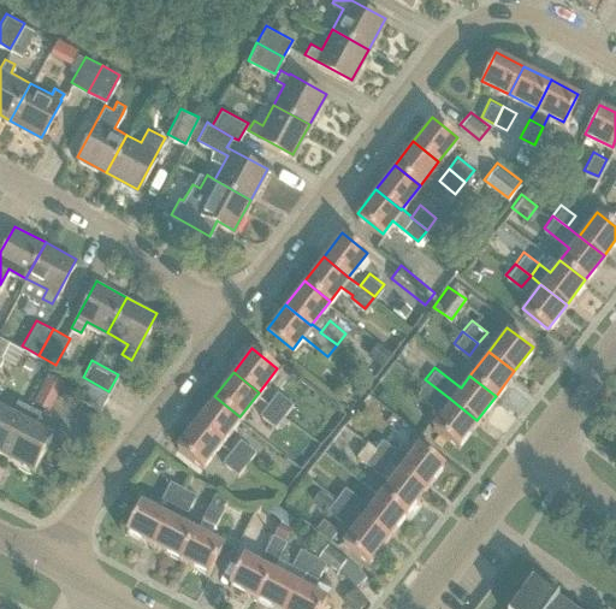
[(108,392),(80,377),(72,392),(100,407),(108,392)]
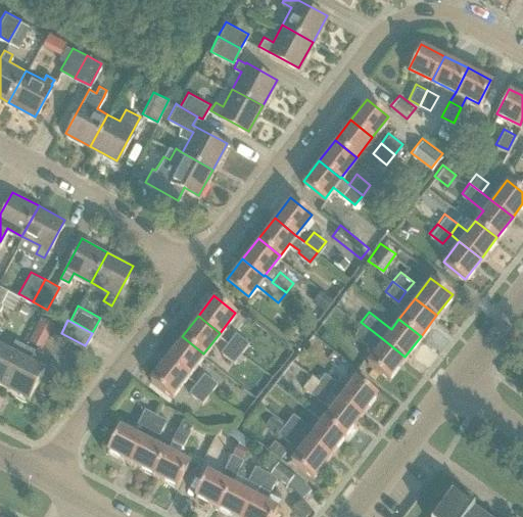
[(361,322),(353,332),(366,341),(374,332),(361,322)]
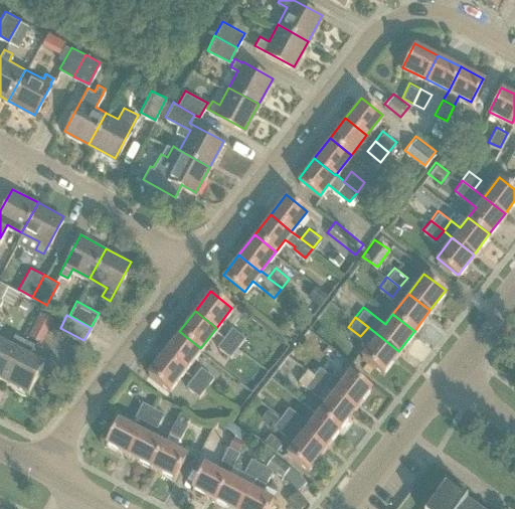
[(224,334),(237,344),(245,334),(231,324),(224,334)]
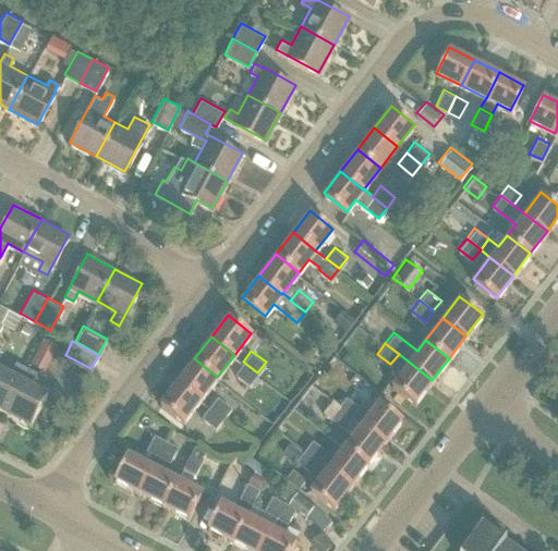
[(194,358),(177,380),(201,399),(217,377),(194,358)]
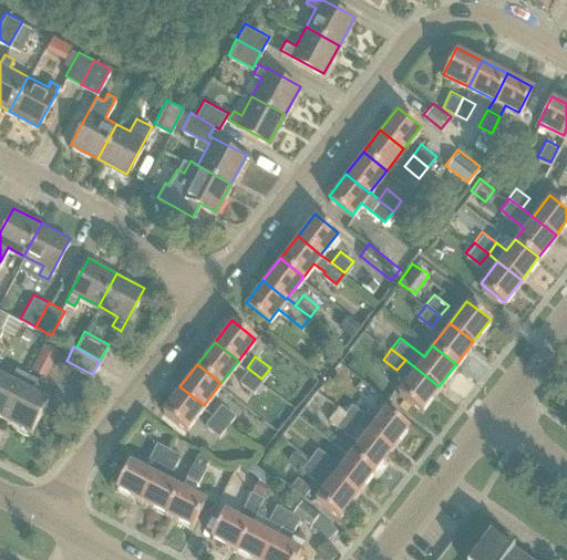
[(0,416),(2,418),(27,372),(16,366),(9,379),(0,373),(0,416)]
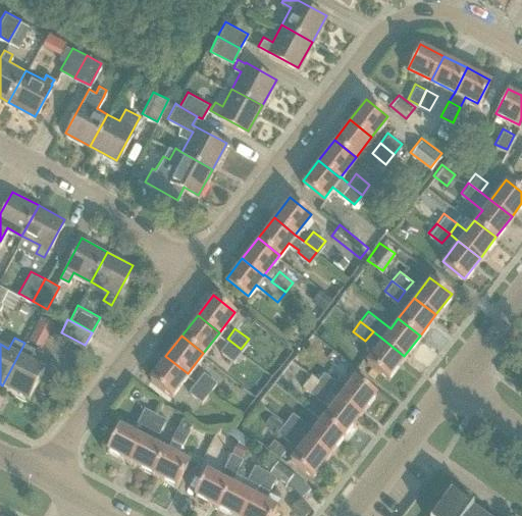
[(241,349),(227,339),(219,349),(232,359),(241,349)]
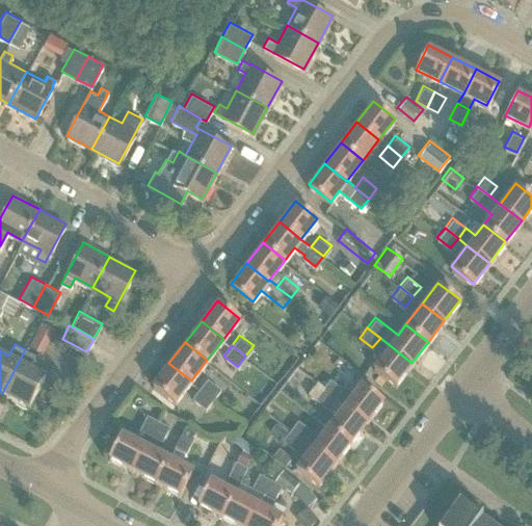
[(395,384),(411,363),(390,345),(373,366),(395,384)]
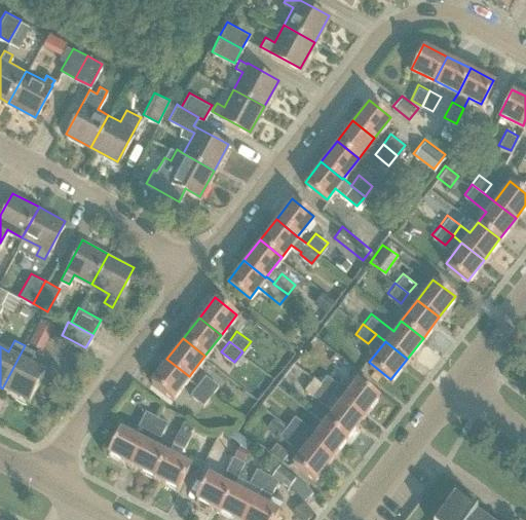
[(25,345),(2,388),(28,402),(44,370),(29,362),(34,350),(25,345)]
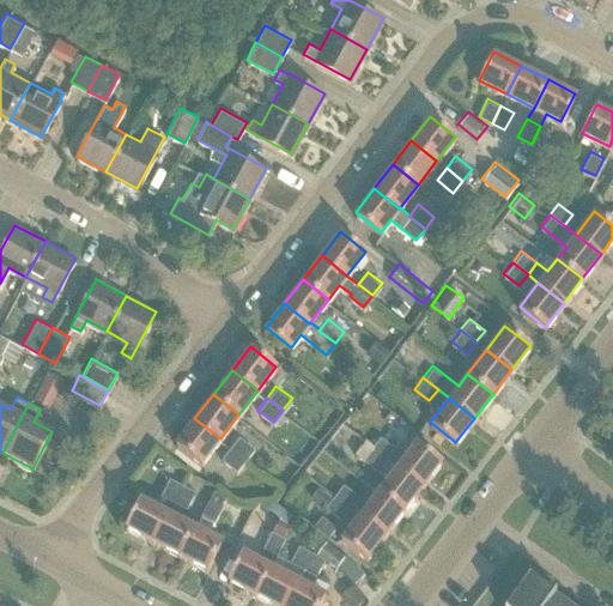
[(201,462),(220,438),(194,418),(176,442),(201,462)]
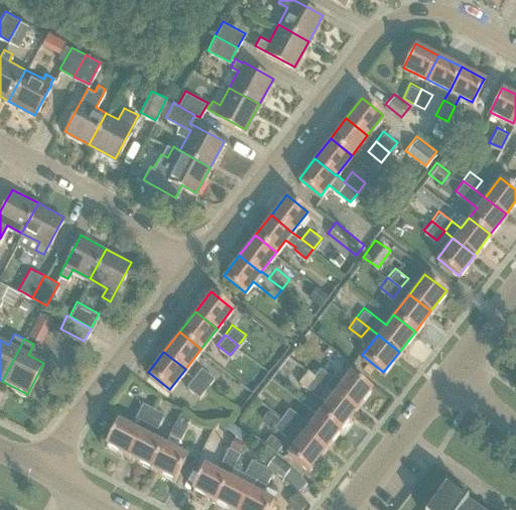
[(201,365),(194,375),(206,385),(214,375),(201,365)]
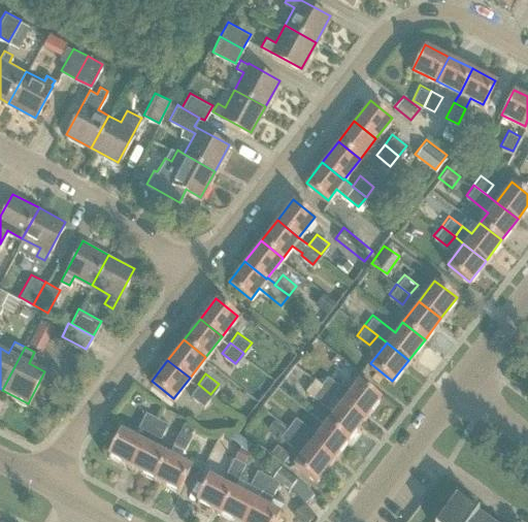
[(320,384),(333,394),(364,418),(380,396),(358,380),(350,391),(327,373),(320,384)]
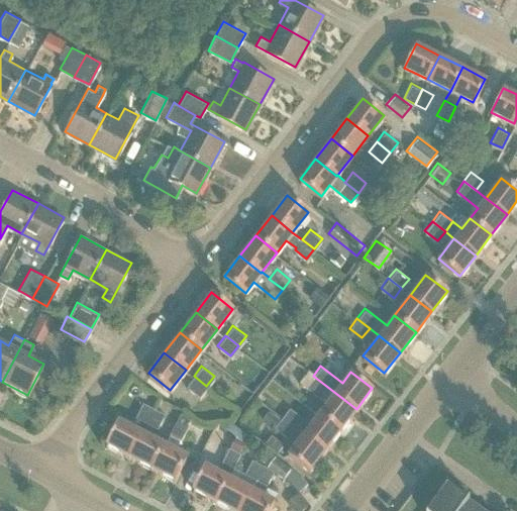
[(206,386),(194,376),(186,385),(199,396),(205,388),(206,386)]
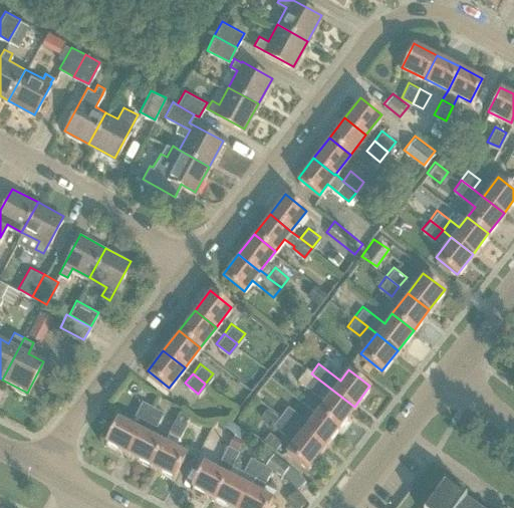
[(324,384),(311,373),(303,383),(317,394),(324,384)]
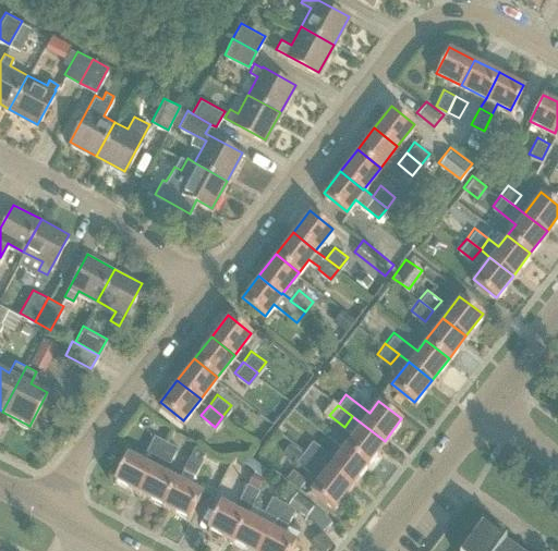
[(367,463),(385,441),(361,424),(344,444),(367,463)]
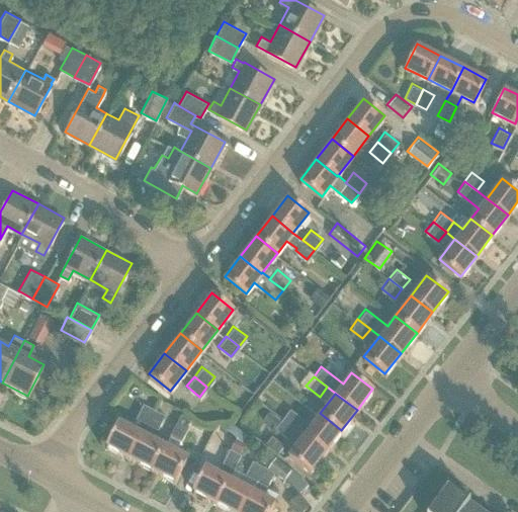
[(147,422),(154,408),(143,402),(136,417),(147,422)]
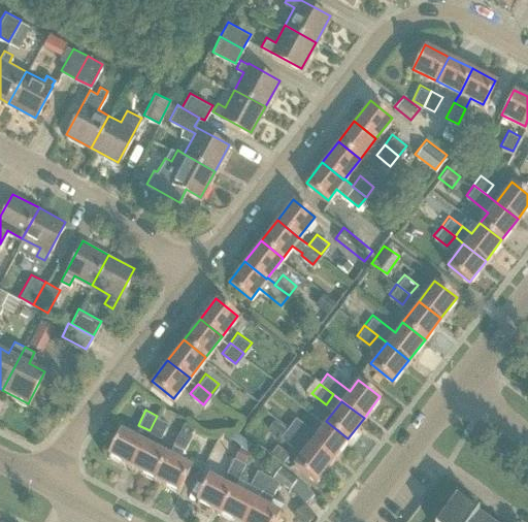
[(308,425),(295,415),(288,424),(301,434),(308,425)]
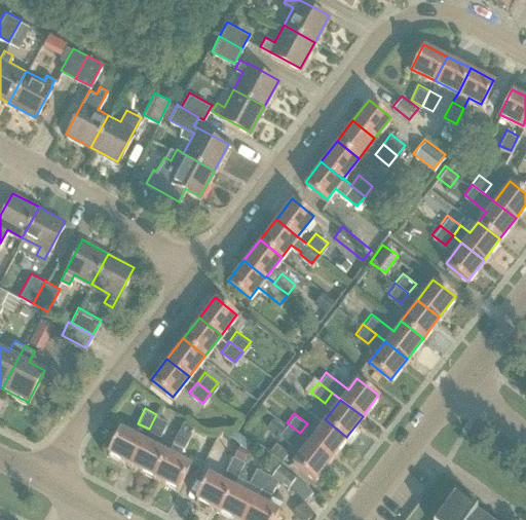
[(167,419),(156,414),(149,429),(159,434),(167,419)]
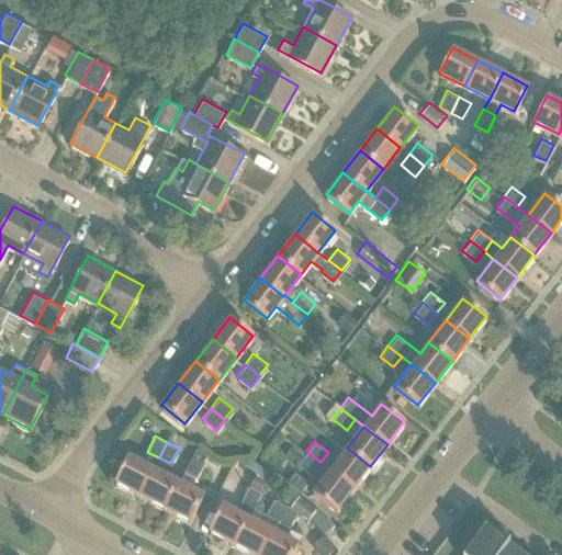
[(353,488),(370,466),(347,448),(329,469),(353,488)]
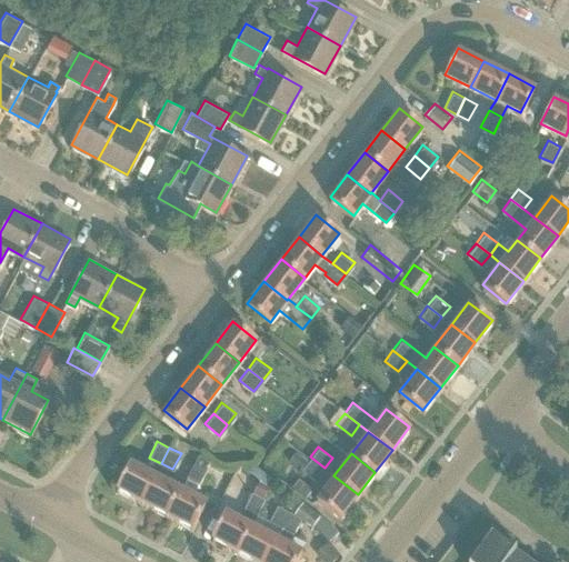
[(325,468),(310,457),(301,468),(316,479),(325,468)]
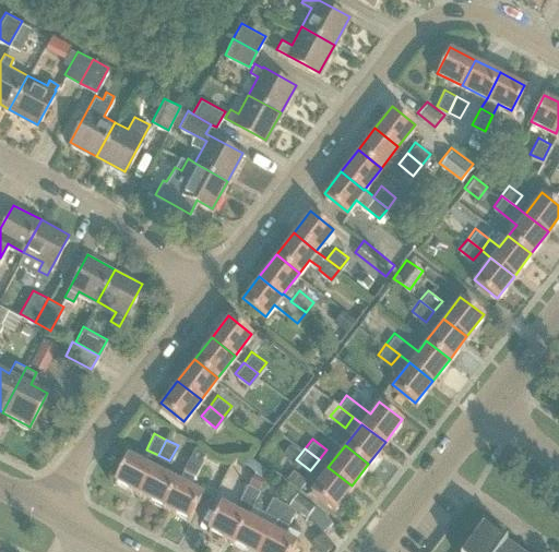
[(202,458),(190,452),(181,468),(194,475),(202,458)]
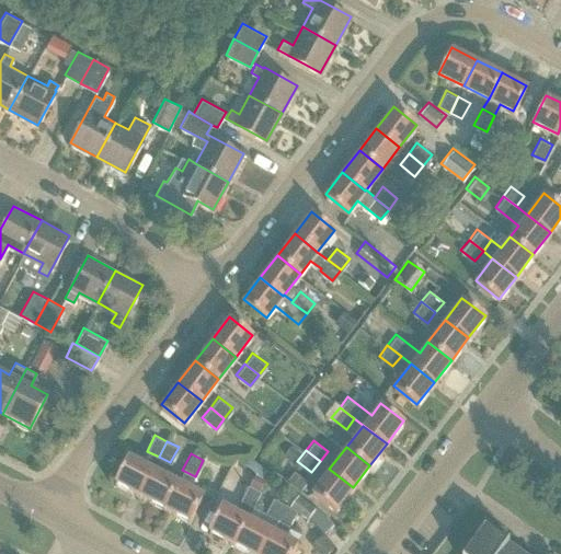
[(115,481),(139,494),(153,468),(128,454),(115,481)]
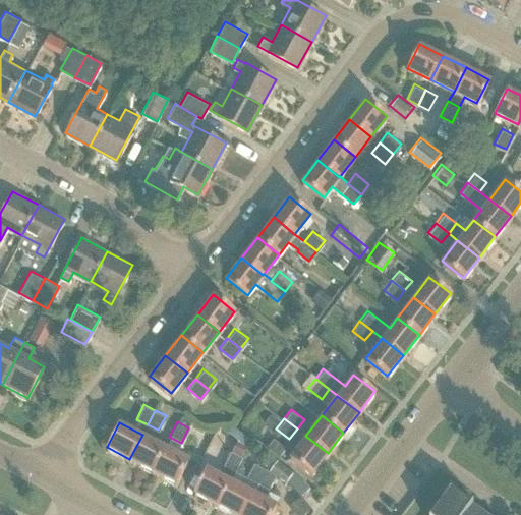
[(129,459),(153,470),(165,446),(142,435),(129,459)]
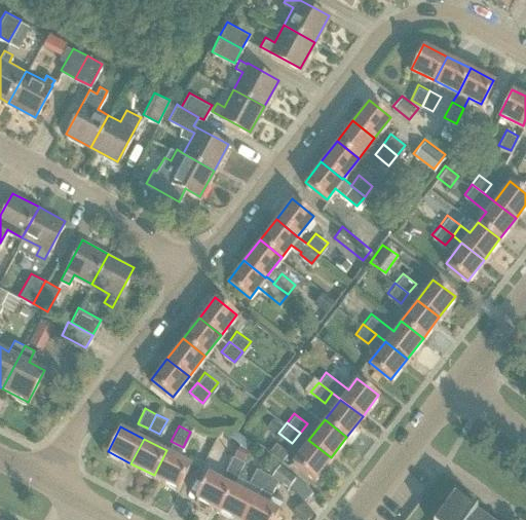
[(314,478),(331,457),(308,440),(293,461),(314,478)]
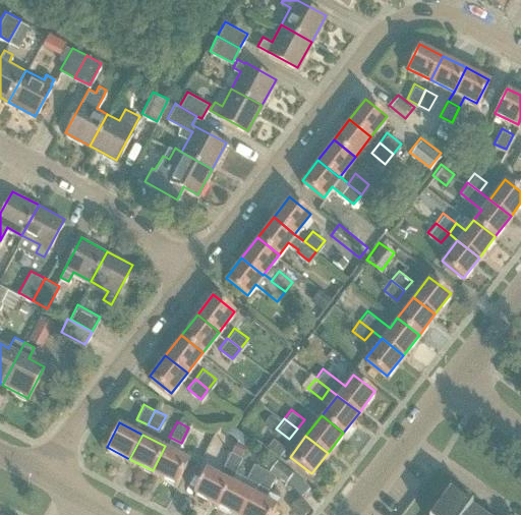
[(188,458),(165,446),(153,470),(176,482),(188,458)]
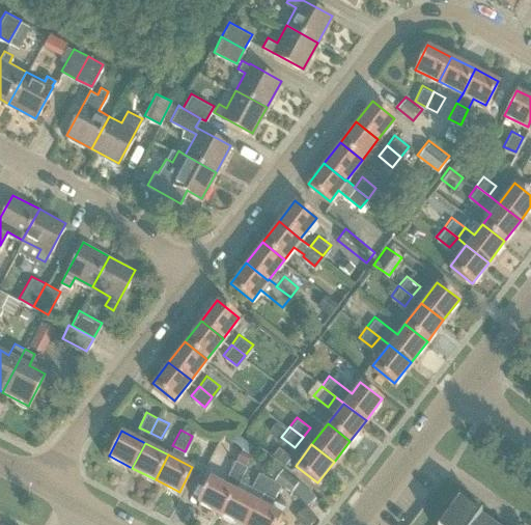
[(221,514),(233,489),(247,464),(235,458),(228,474),(223,484),(211,476),(197,501),(221,514)]
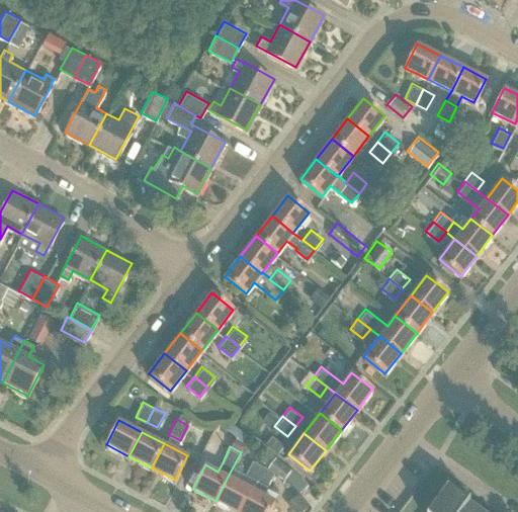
[(291,467),(275,454),(267,463),(284,477),(299,490),(308,483),(291,467)]
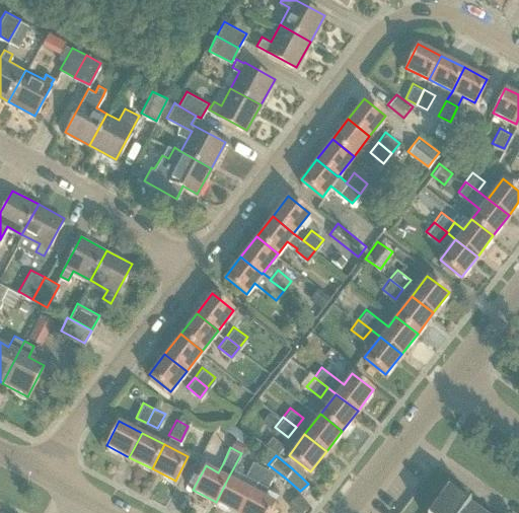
[(246,472),(257,479),(264,465),(252,459),(246,472)]
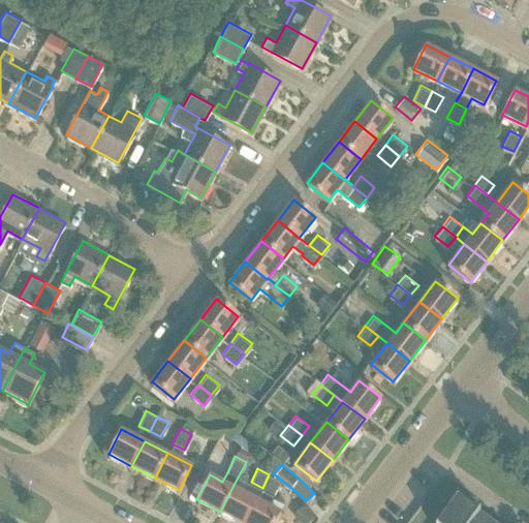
[(256,499),(243,522),(273,522),(280,511),(268,504),(280,480),(269,474),(262,488),(256,499)]
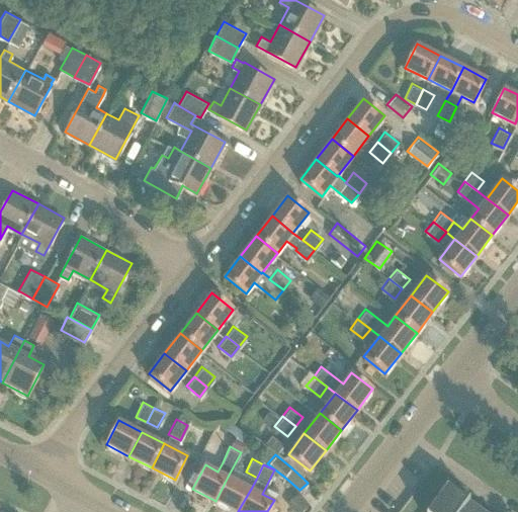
[(216,501),(237,511),(238,511),(251,489),(228,477),(216,501)]
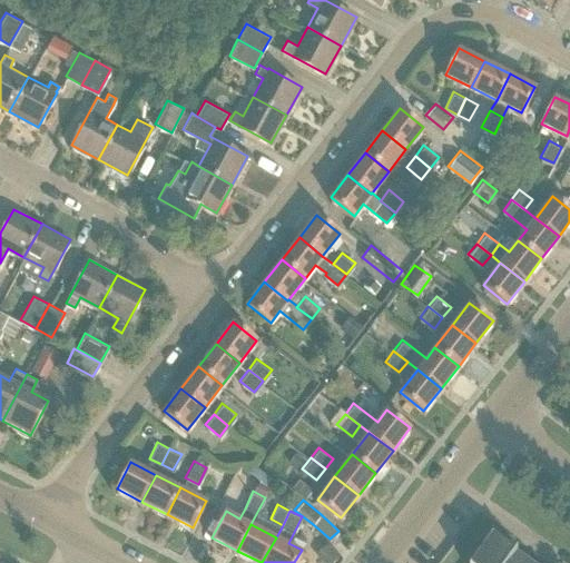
[(470,562),(505,562),(514,551),(491,534),(470,562)]
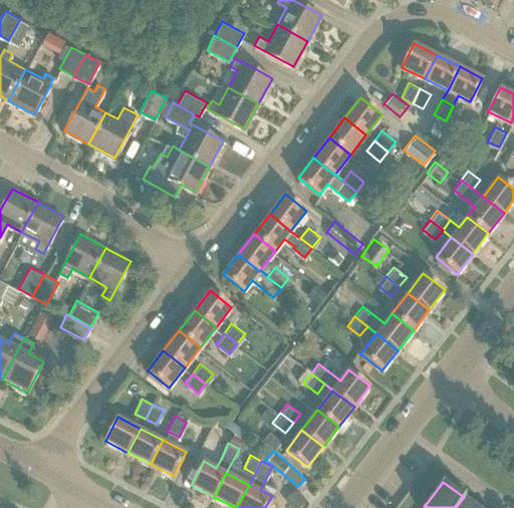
[(295,507),(306,498),(294,486),(284,497),(295,507)]
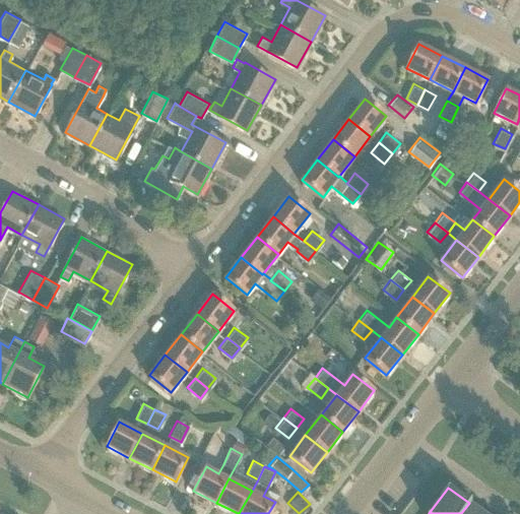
[(461,513),(483,513),(469,503),(461,513)]
